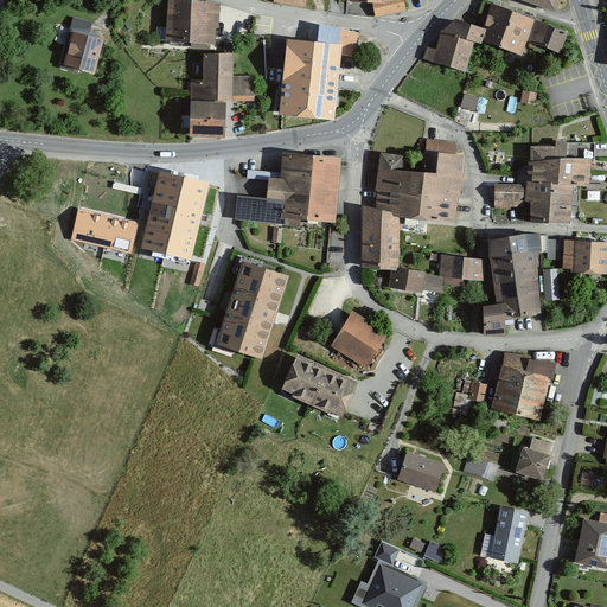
[(172,0),(166,0),(164,43),(212,45),(213,30),(217,30),(218,6),(172,0)]
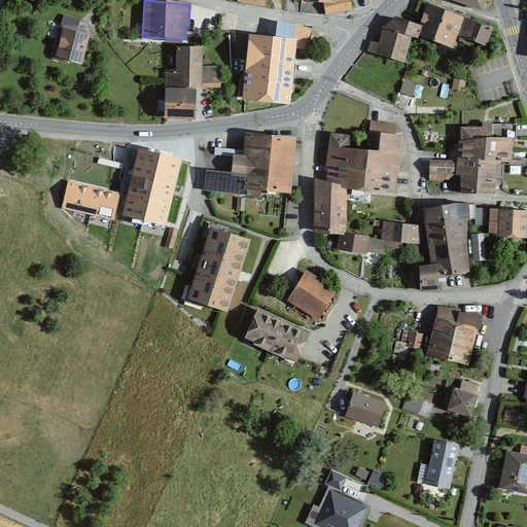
[(348,0),(346,0),(322,4),(324,16),(351,11),(348,0)]
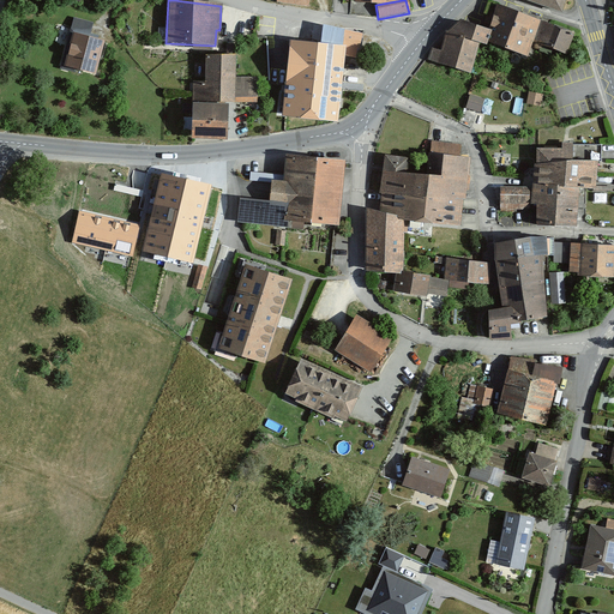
[(521,0),(559,13),(563,0),(521,0)]
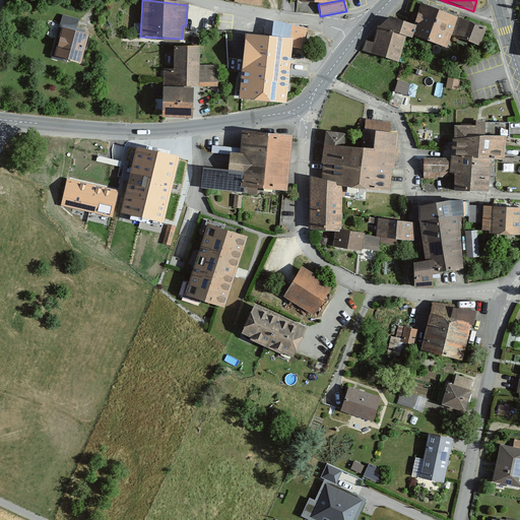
[(456,18),(419,5),(412,25),(413,26),(411,35),(445,49),(450,37),(456,18)]
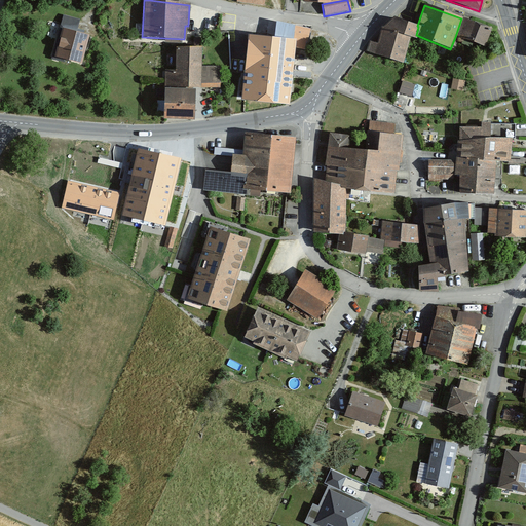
[(64,14),(62,25),(77,29),(79,17),(64,14)]
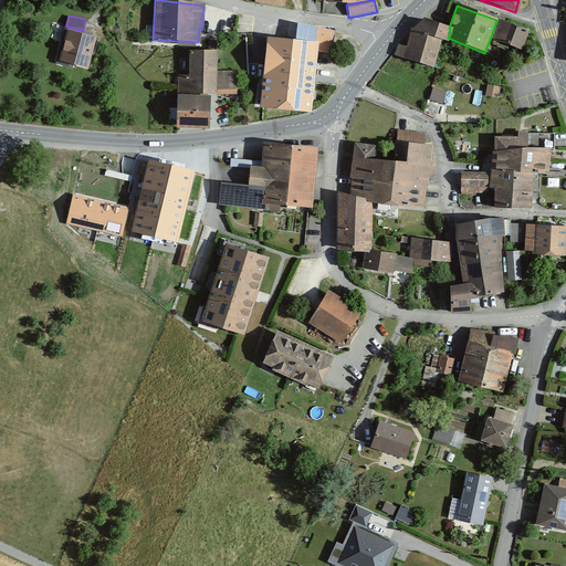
[(397,46),(394,55),(432,69),(439,40),(447,42),(448,38),(450,29),(449,28),(423,19),(410,30),(405,49),(397,46)]
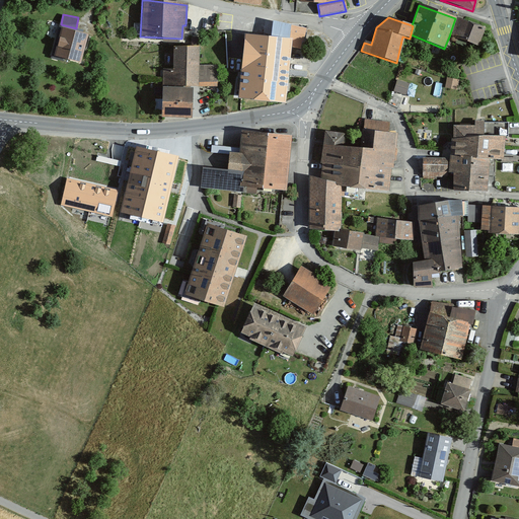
[(484,28),(455,18),(449,36),(477,47),(484,28)]
